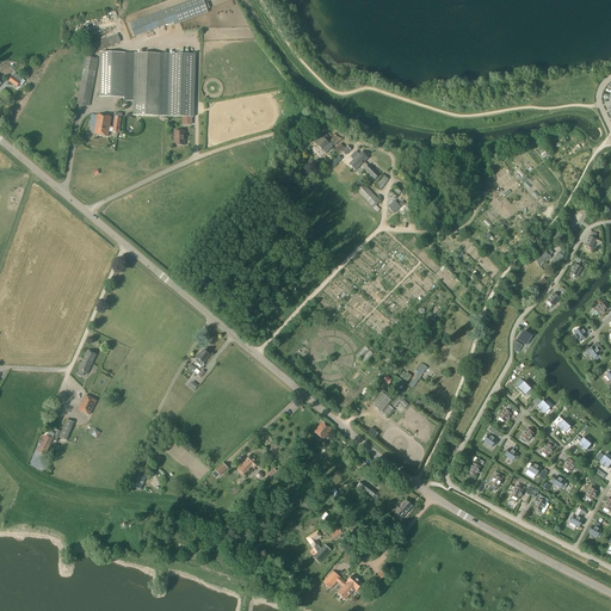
[(190,0),(128,22),(133,38),(208,12),(203,0),(190,0)]
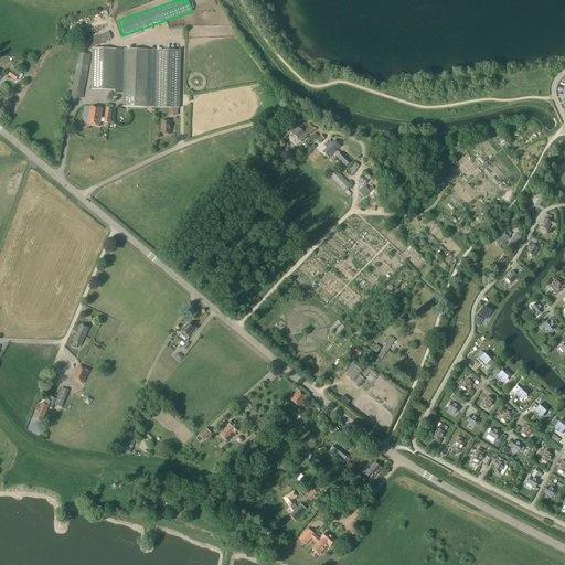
[(88,49),(112,39),(108,32),(85,41),(88,49)]
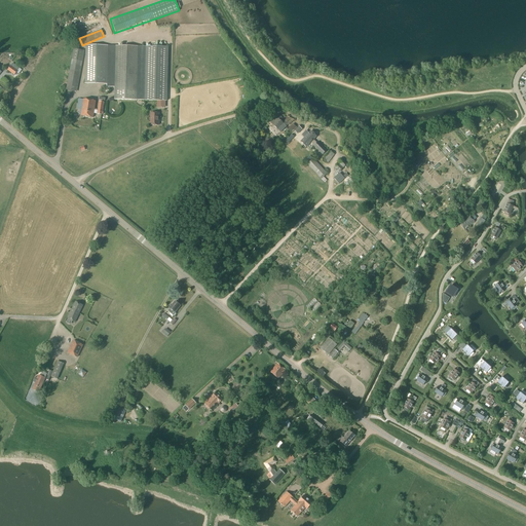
[(85,45),(85,83),(85,84),(88,84),(107,84),(107,87),(115,87),(114,100),(159,101),(165,102),(166,102),(167,47),(116,46),(85,45)]
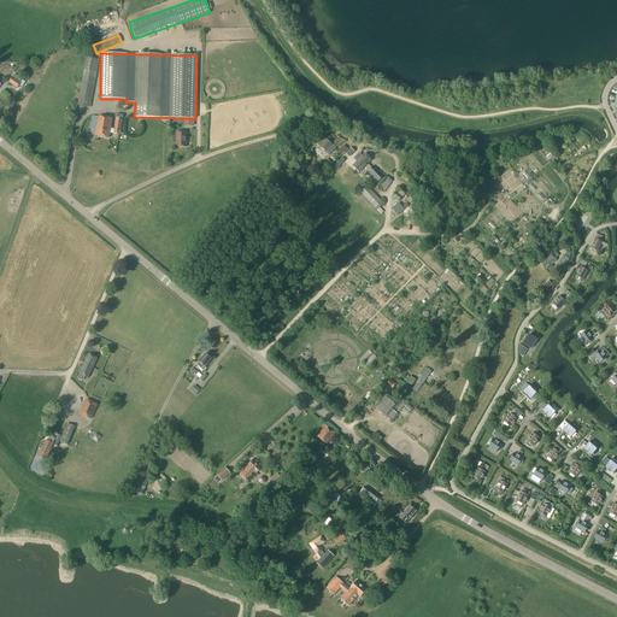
[(87,58),(84,70),(77,106),(89,109),(99,60),(87,58)]
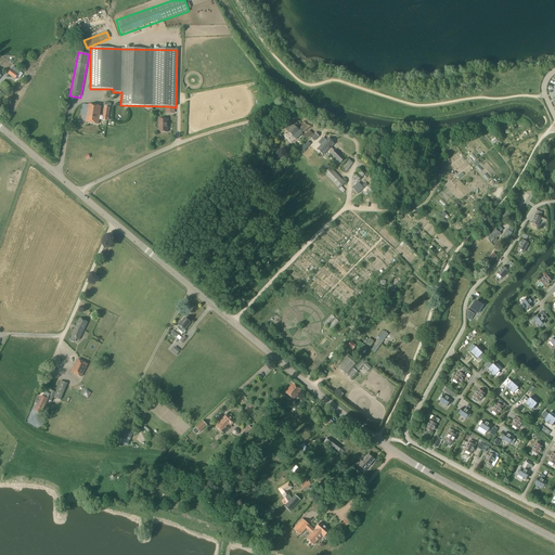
[(12,71),(11,69),(10,72),(8,75),(11,76),(15,79),(16,78),(16,77),(18,75),(12,71)]
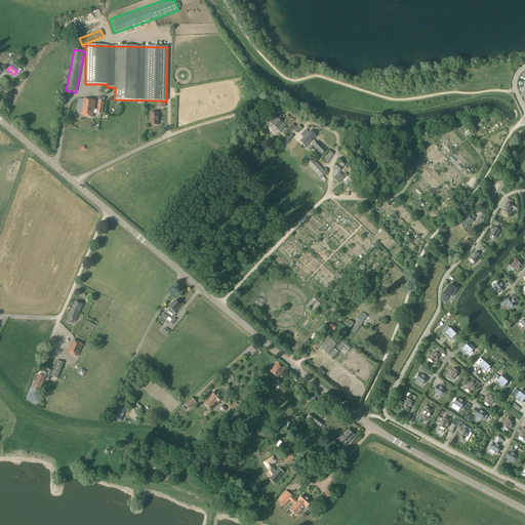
[(79,114),(81,115),(80,116),(93,118),(95,102),(83,99),(83,102),(79,101),(78,107),(82,108),(81,109),(80,109),(79,114)]
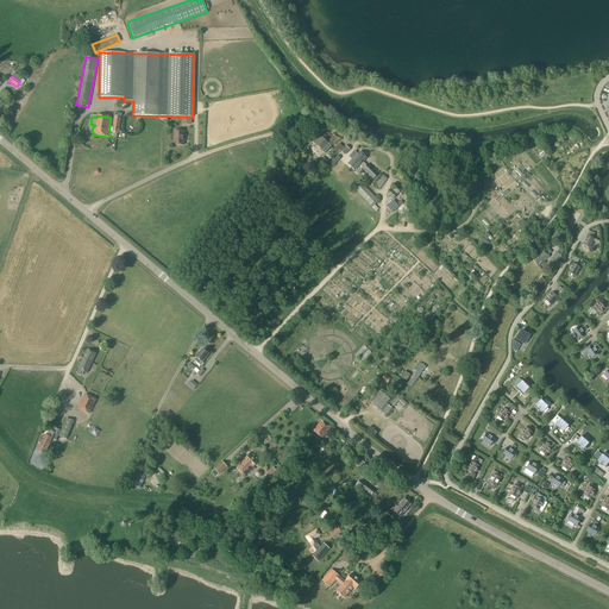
[(174,131),(174,145),(183,145),(183,131),(174,131)]
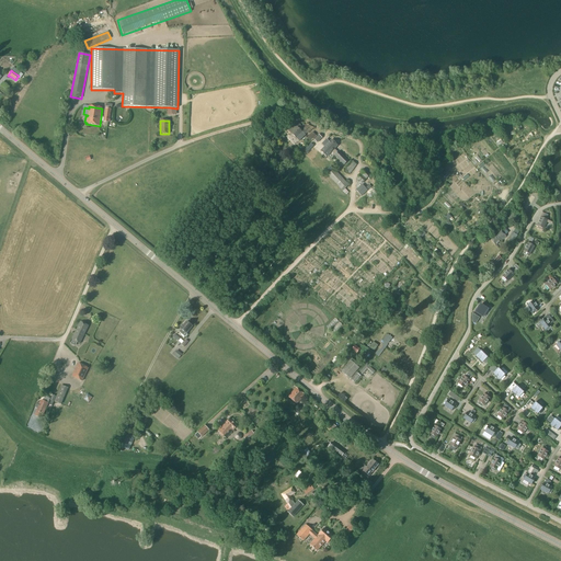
[(296,138),(298,141),(305,136),(301,133),(295,126),(290,130),(292,132),(290,133),(296,138)]
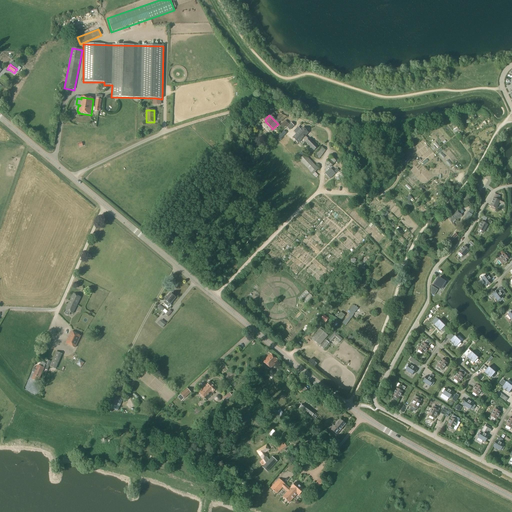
[(280,126),(283,129),(288,124),(285,121),(280,126)]
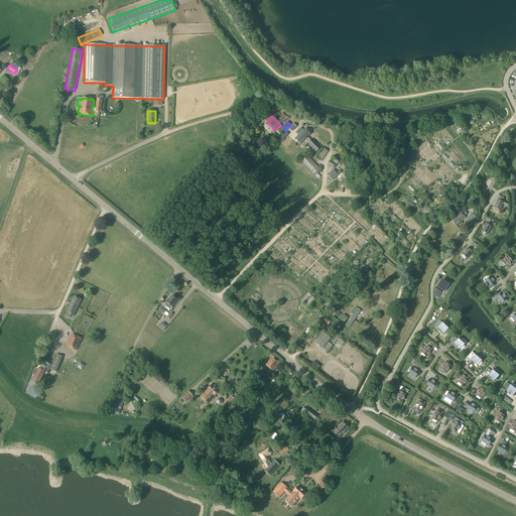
[(300,145),(304,140),(307,143),(316,152),(320,148),(311,139),(310,140),(307,137),(308,136),(309,137),(311,136),(310,134),(310,135),(304,129),(294,139),(300,145)]
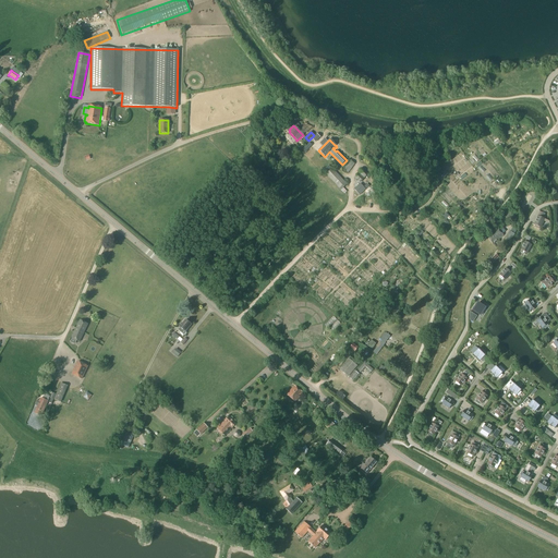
[(312,146),(305,153),(314,160),(316,157),(311,153),(315,148),(312,146)]
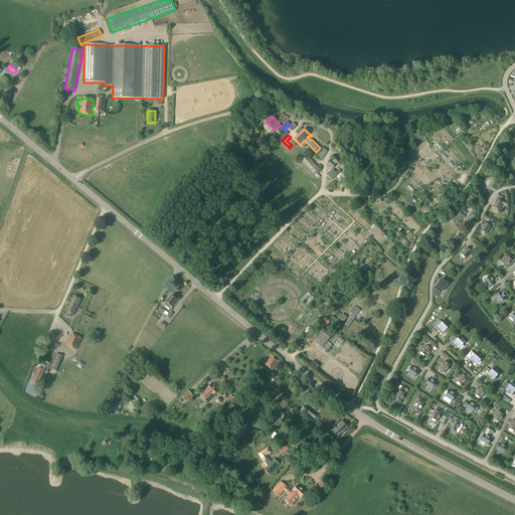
[(346,147),(348,144),(341,139),(338,142),(346,147)]
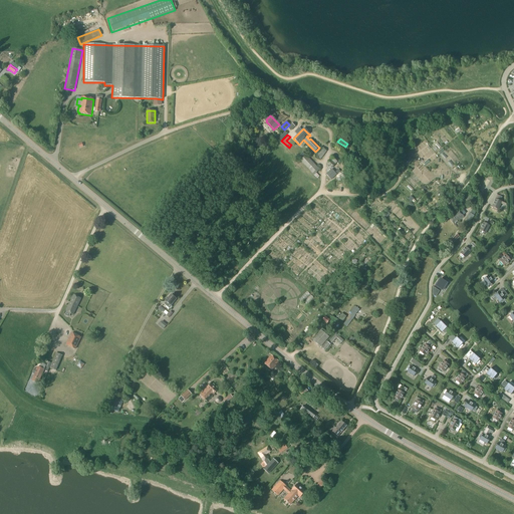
[(319,160),(326,151),(322,148),(316,157),(319,160)]
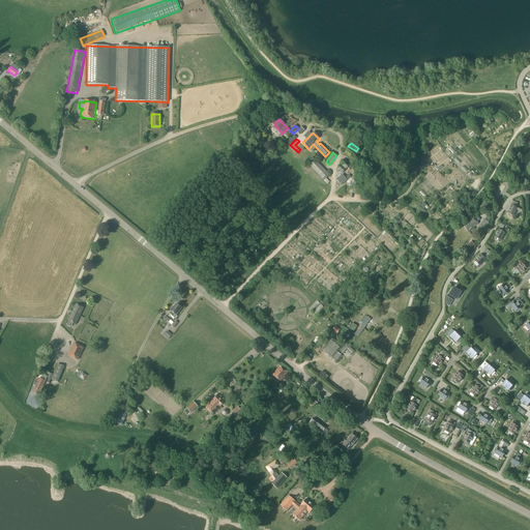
[(326,184),(329,182),(326,178),(329,176),(315,160),(310,166),(324,180),(323,181),(326,184)]
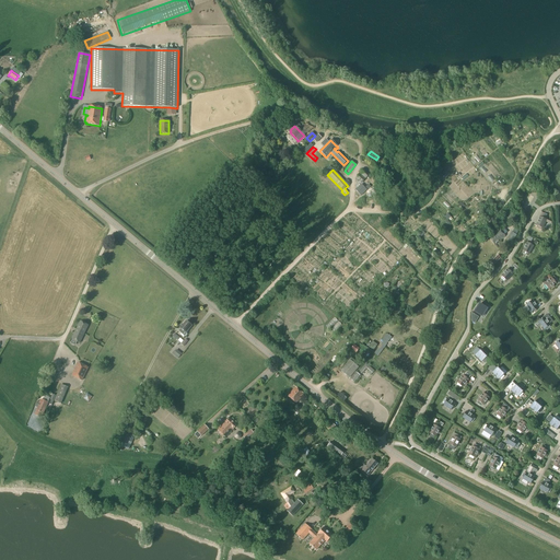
[(369,175),(363,171),(356,179),(361,184),(366,177),(369,175)]
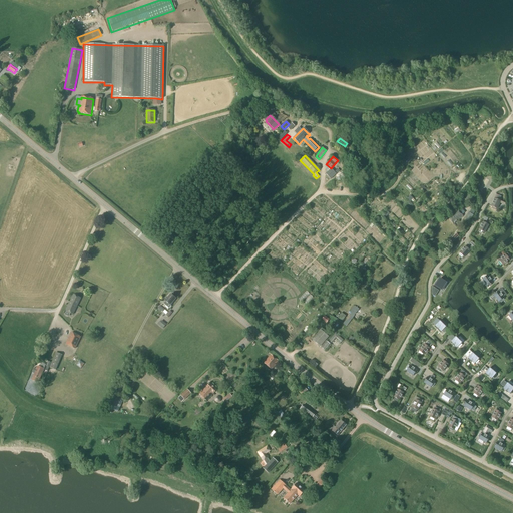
[(484,191),(490,180),(487,179),(481,190),(484,191)]
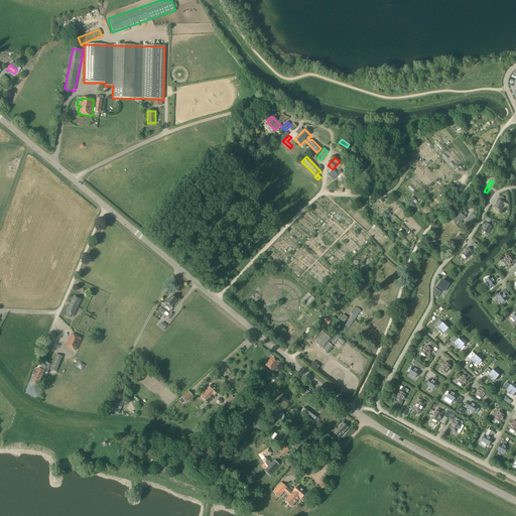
[(498,201),(496,200),(493,208),(494,208),(493,210),(497,211),(498,210),(499,210),(503,202),(500,202),(501,201),(499,200),(498,201)]
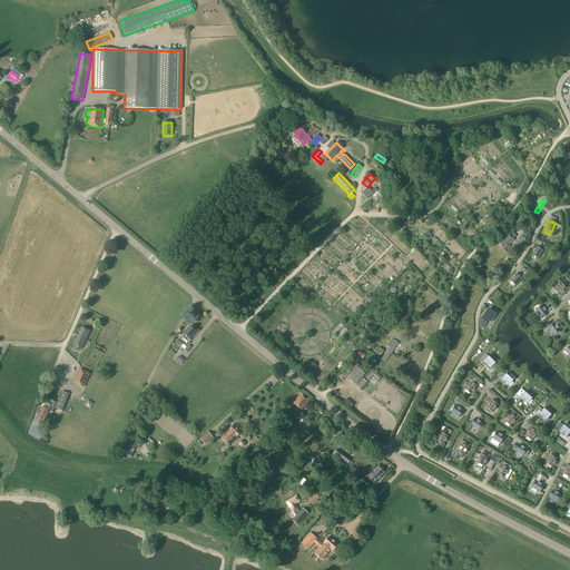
[(503,249),(514,241),(508,233),(497,242),(503,249)]
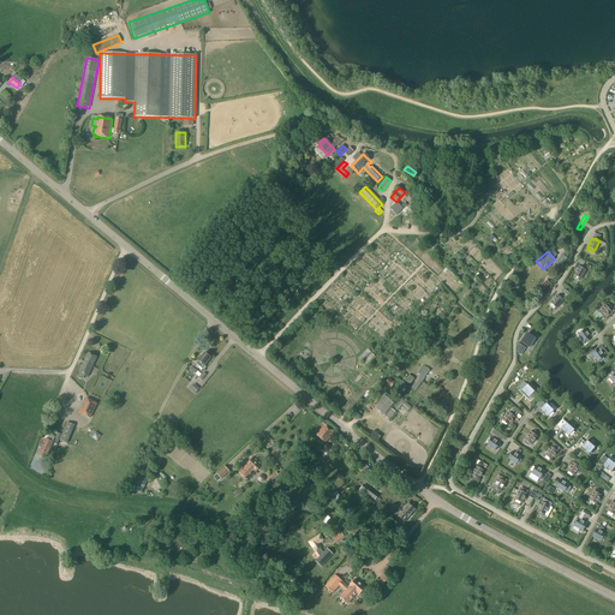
[(562,255),(556,263),(562,267),(567,258),(562,255)]
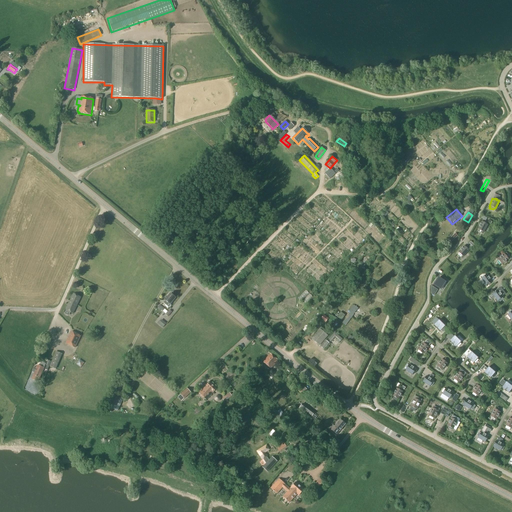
[(484,223),(482,222),(477,229),(478,230),(478,231),(481,233),(482,232),(483,233),(488,225),(486,224),(486,223),(484,222),(484,223)]
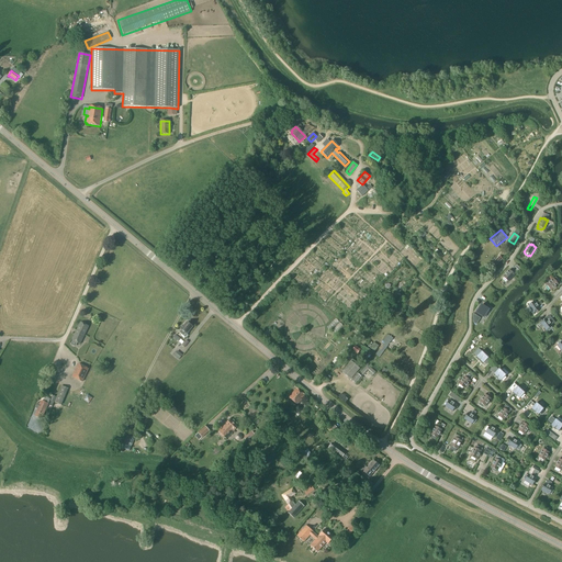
[(495,267),(501,261),(502,259),(498,256),(492,263),(495,267)]
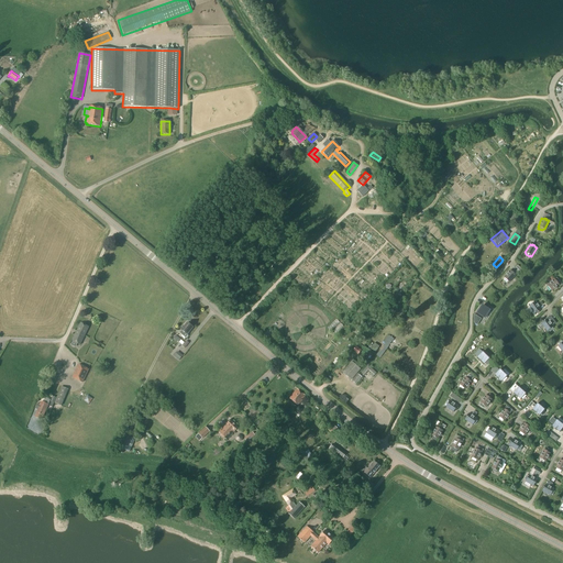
[(512,273),(510,271),(504,277),(505,278),(504,279),(507,283),(508,282),(509,283),(516,276),(514,274),(515,273),(512,272),(512,273)]
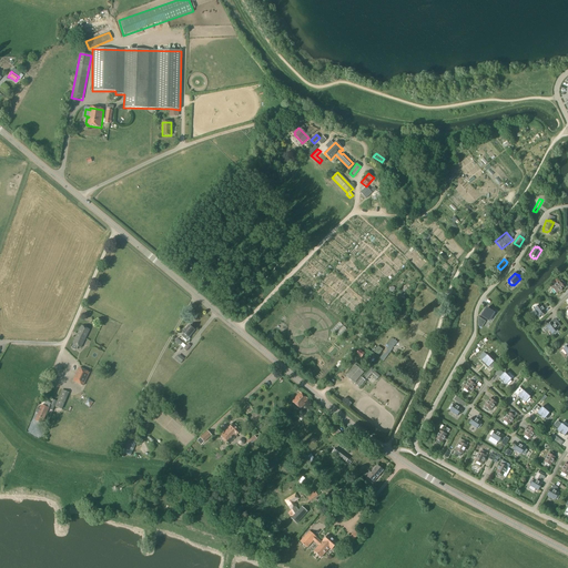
[(564,282),(560,284),(559,282),(551,288),(553,290),(551,291),(555,294),(556,293),(557,294),(559,292),(560,293),(561,291),(561,290),(564,287),(563,286),(565,284),(564,282)]
